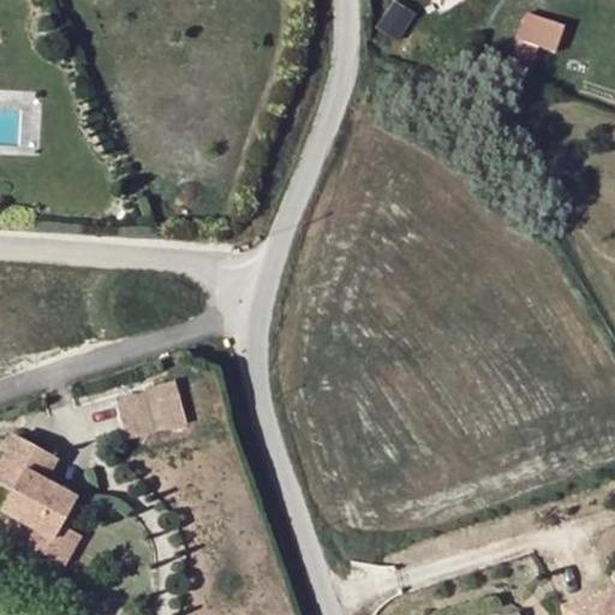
[(370,27),(389,39),(405,12),(384,0),(370,27)]
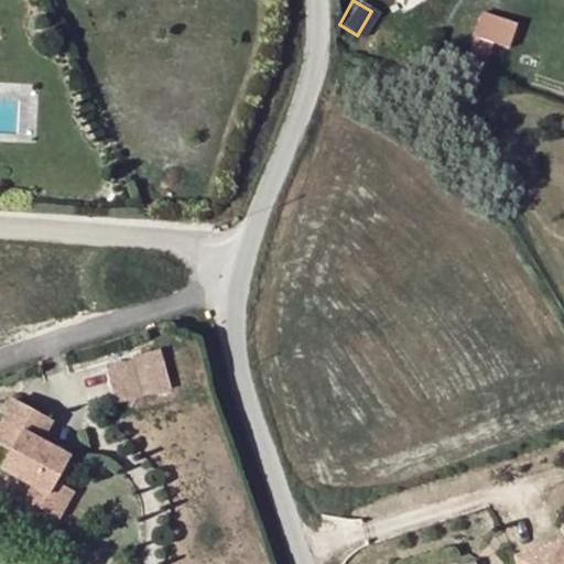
[(485,10),(475,34),(494,40),(508,44),(516,22),(485,10)]
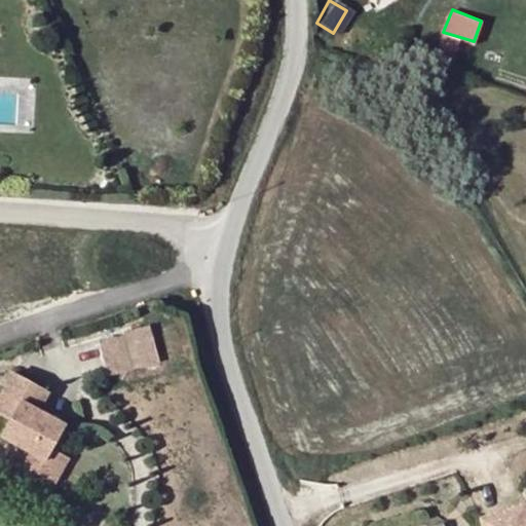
[(443,32),(439,42),(457,47),(460,37),(443,32)]
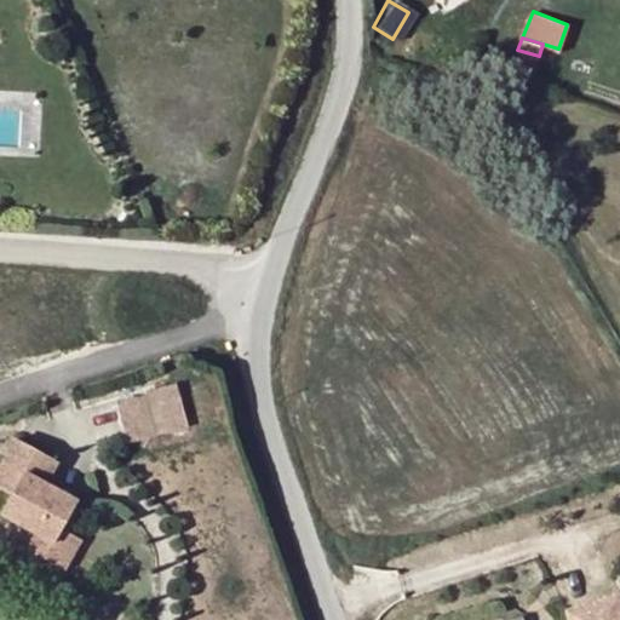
[(533,74),(539,56),(517,50),(511,67),(533,74)]
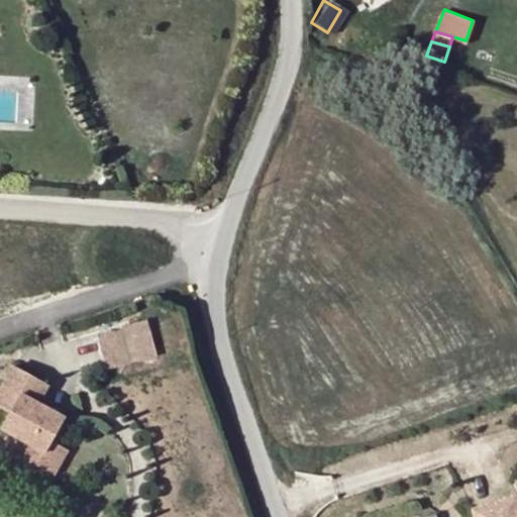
[(139,360),(156,355),(145,320),(129,324),(139,360)]
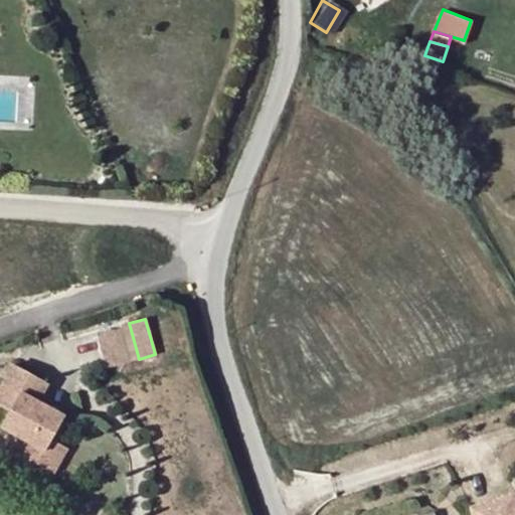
[(96,334),(105,368),(122,363),(113,330),(96,334)]
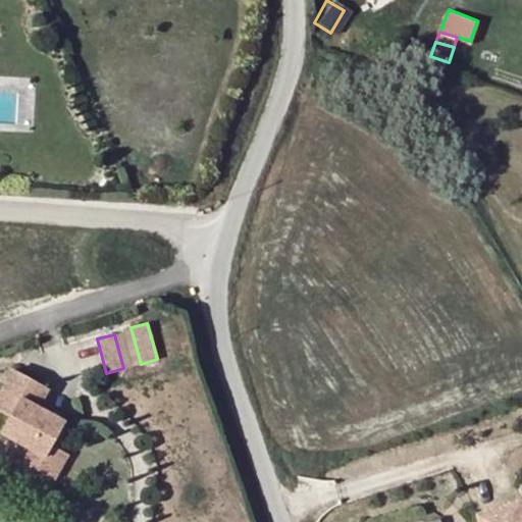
[(0,392),(0,412),(8,417),(0,431),(0,432),(30,449),(30,450),(45,458),(38,472),(54,481),(70,451),(53,442),(63,422),(35,406),(44,387),(12,371),(0,392)]
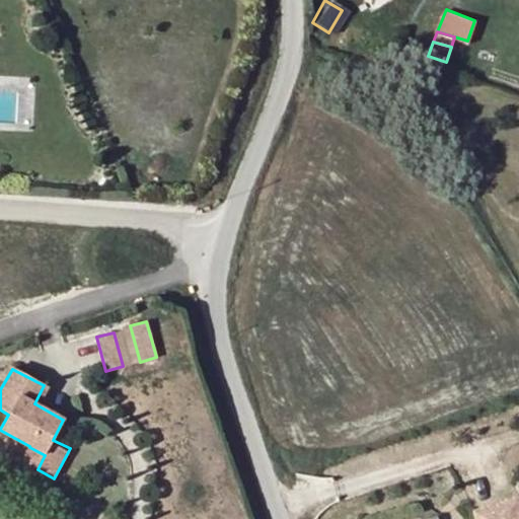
[(38,469),(45,455),(29,447),(21,461),(38,469)]
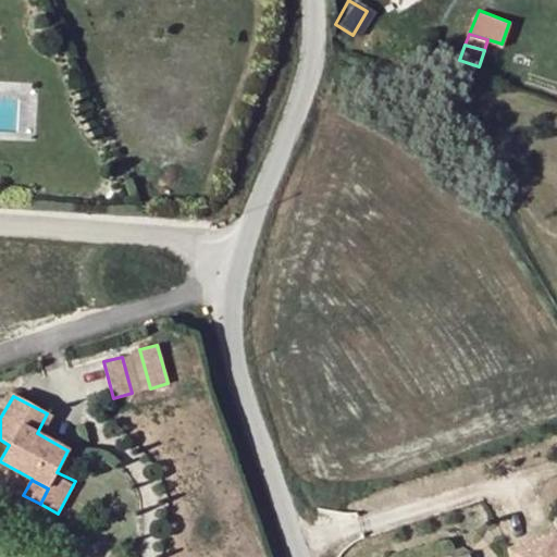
[(556,556),(556,535),(556,532),(509,547),(511,556),(556,556)]
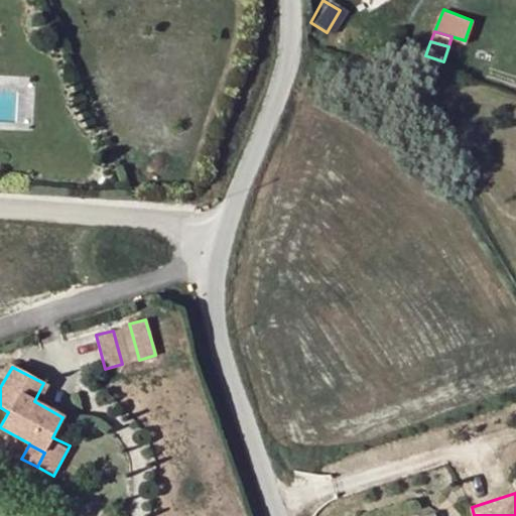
All buildings are outlined.
